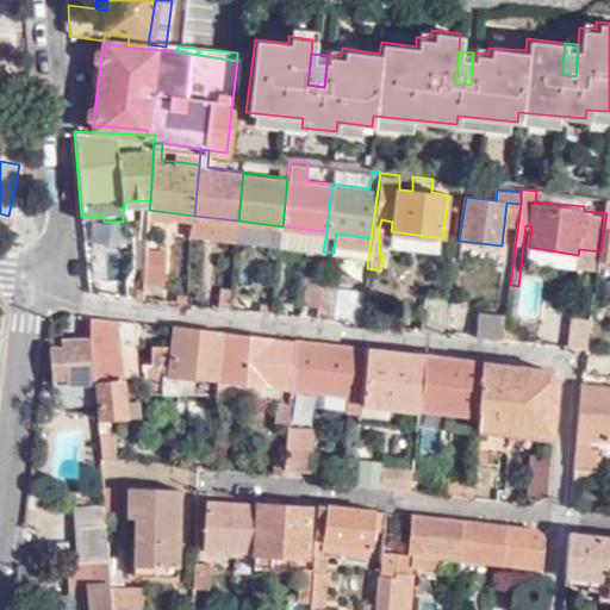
[(609,200),(608,200),(607,213),(601,251),(599,257),(609,259),(609,200)]
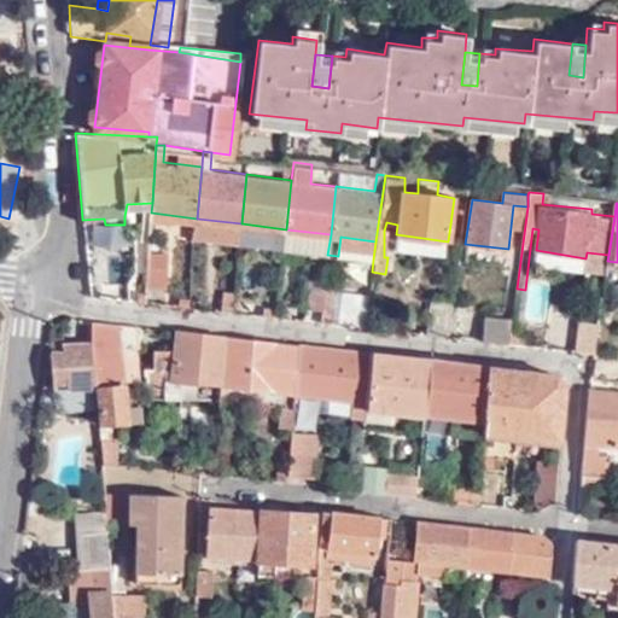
[(197,219),(151,213),(151,233),(196,238),(197,219)]
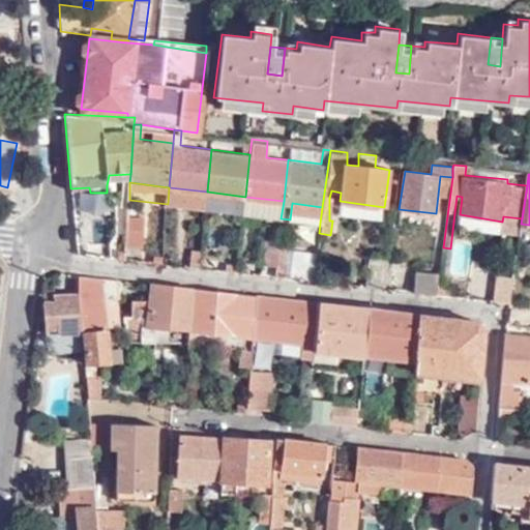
[(207,192),(169,187),(168,204),(206,209),(207,192)]
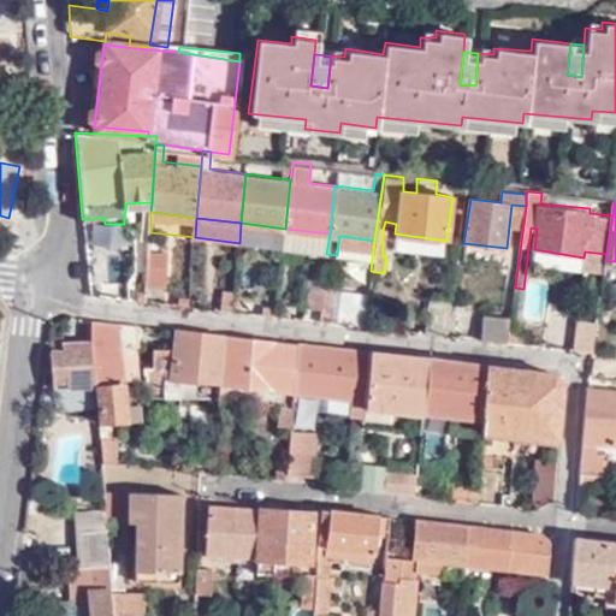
[(285,229),(241,223),(240,243),(283,248),(285,229)]
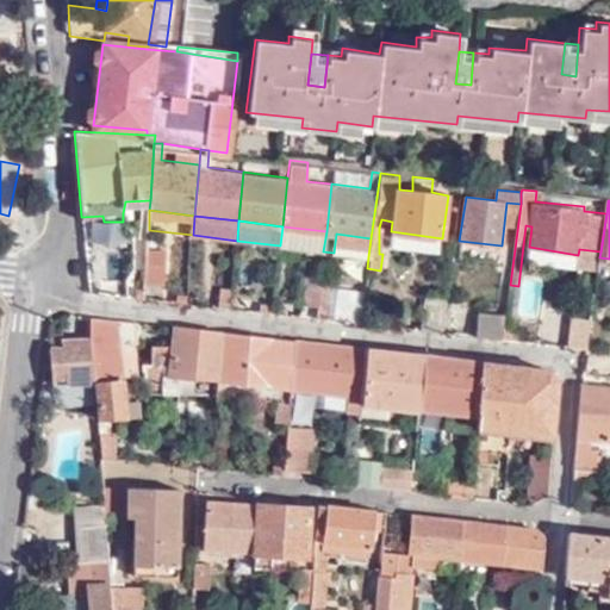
[(327,231),(282,226),(280,246),(323,251),(327,231)]
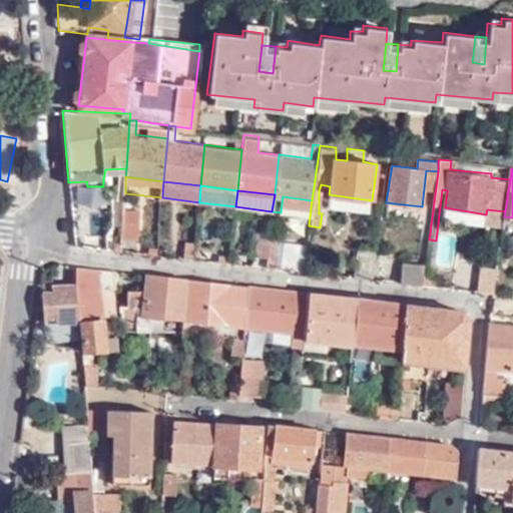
[(283,196),(281,212),(310,215),(312,200),(283,196)]
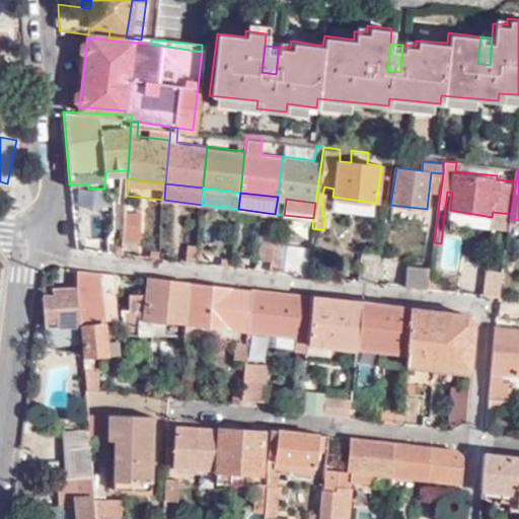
[(210,209),(202,208),(200,222),(209,223),(210,209)]
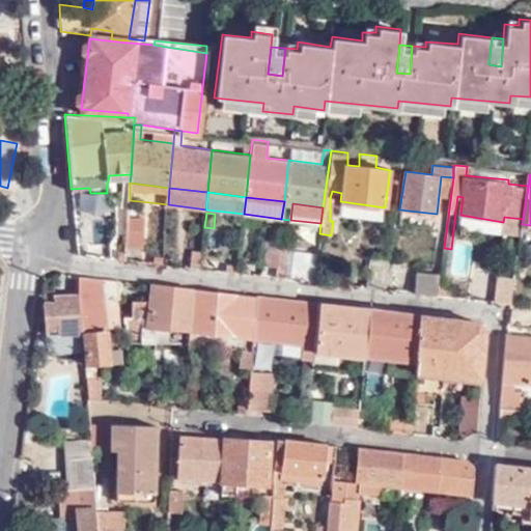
[(127,234),(127,247),(143,249),(145,218),(129,217),(128,225),(127,234)]
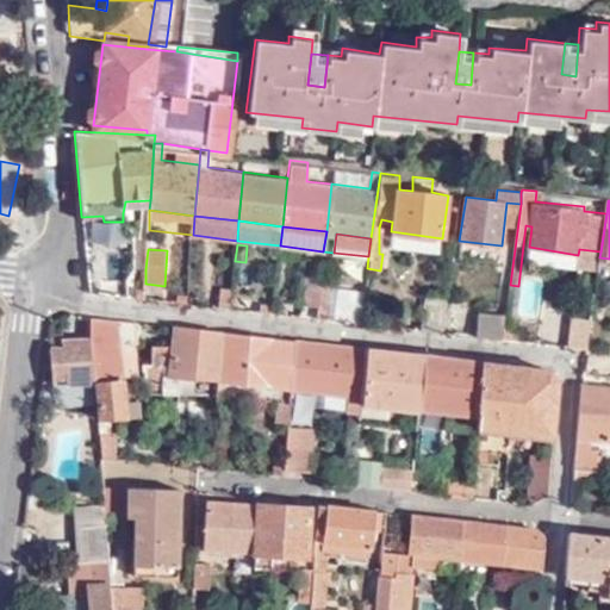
[(132,268),(145,269),(147,259),(132,257),(132,268)]
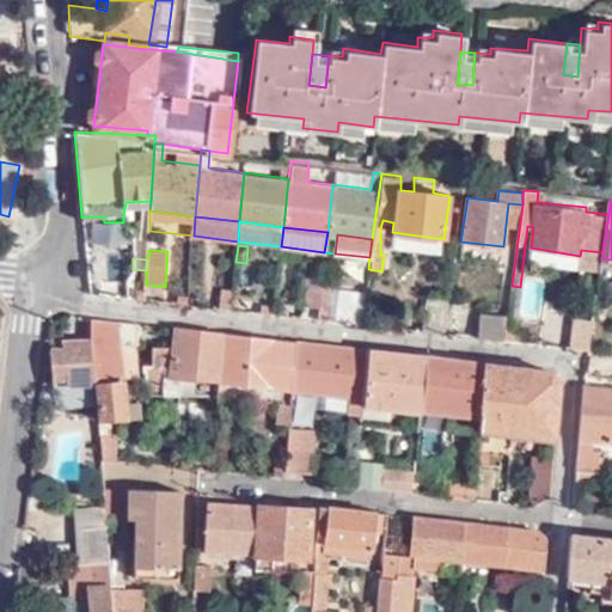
[(611,259),(601,258),(599,270),(611,273),(611,259)]
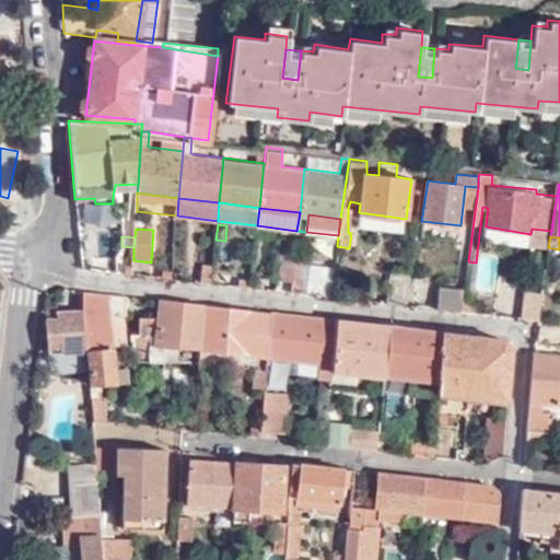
[(294,258),(295,241),(283,238),(282,255),(279,255),(276,275),(291,276),(294,258)]
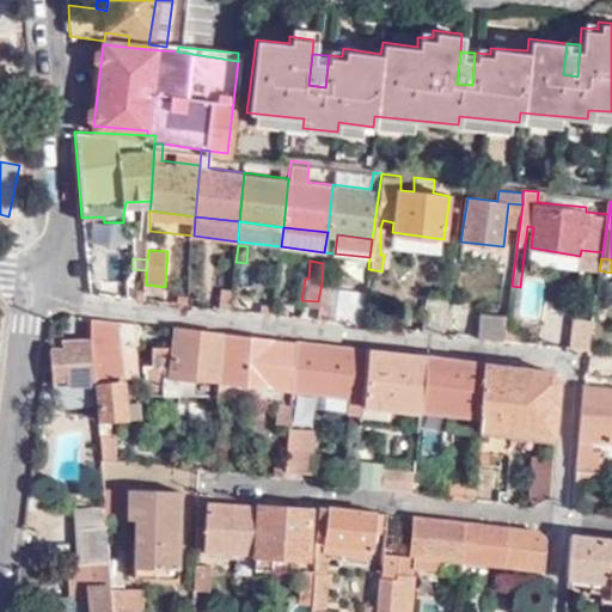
[(318,301),(317,319),(326,320),(330,282),(322,282),(318,301)]
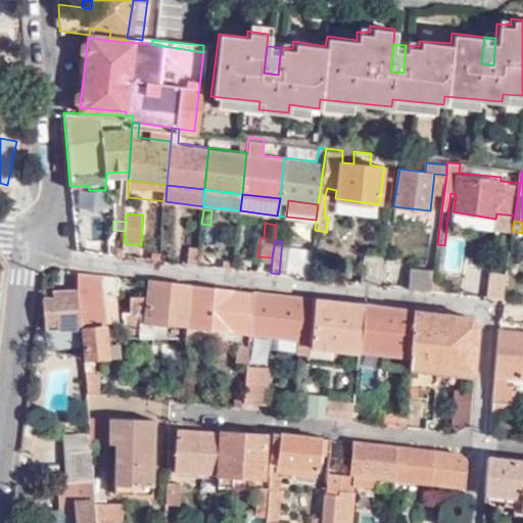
[(188,247),(186,264),(197,266),(198,255),(199,247),(188,247)]
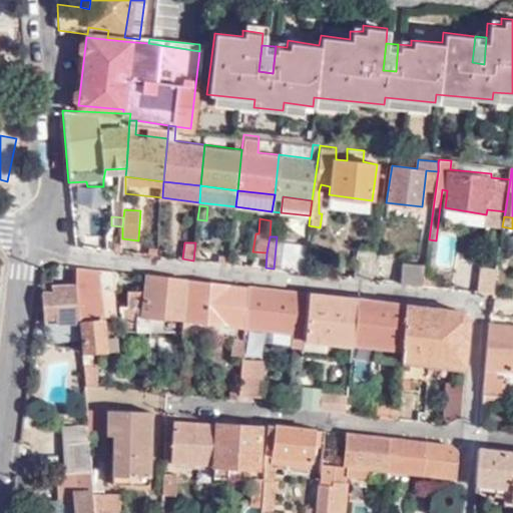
[(114,243),(113,251),(121,252),(121,243),(114,243)]
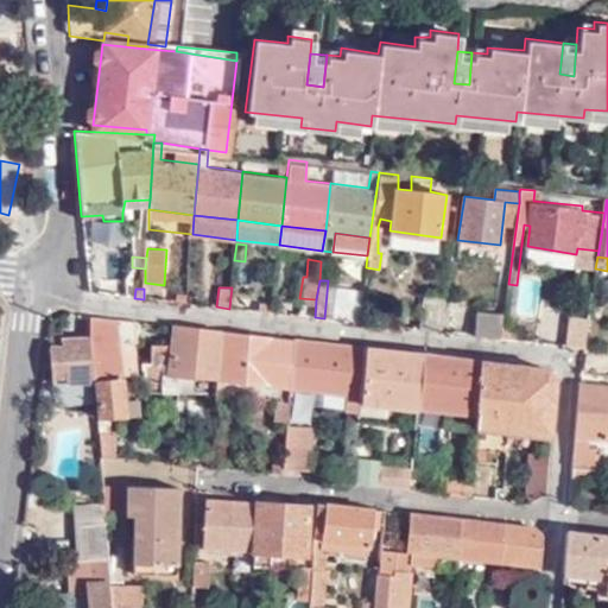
[(176,292),(185,304),(187,293),(176,292)]
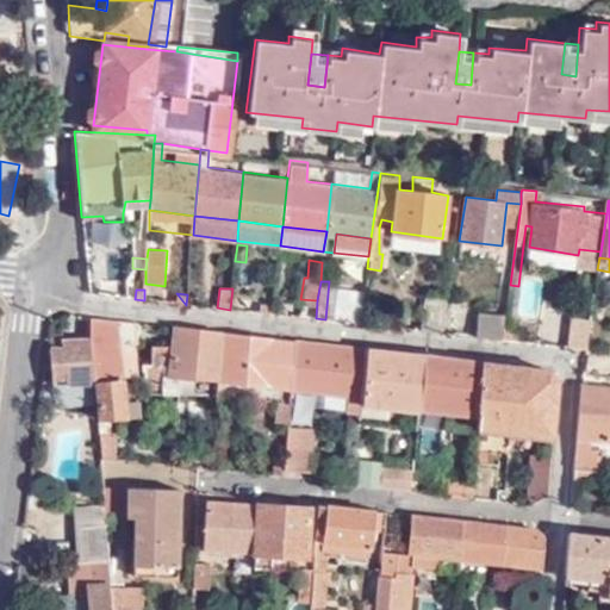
[(442,334),(447,299),(425,296),(421,331),(442,334)]
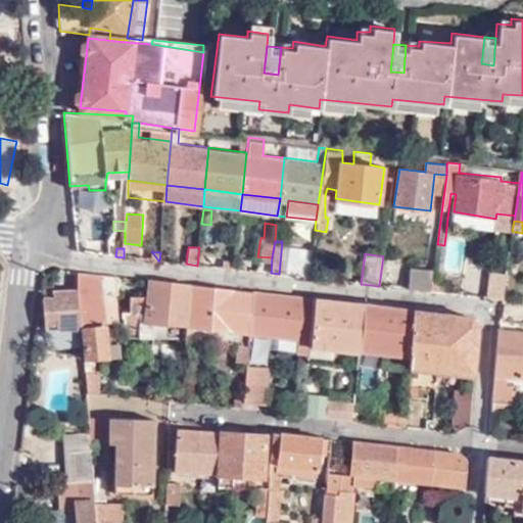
[(198,255),(197,266),(209,267),(210,256),(198,255)]
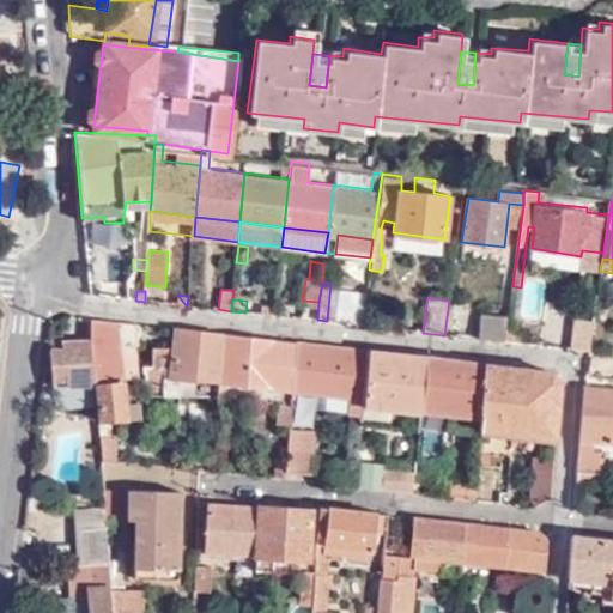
[(275,316),(277,305),(261,304),(260,315),(275,316)]
